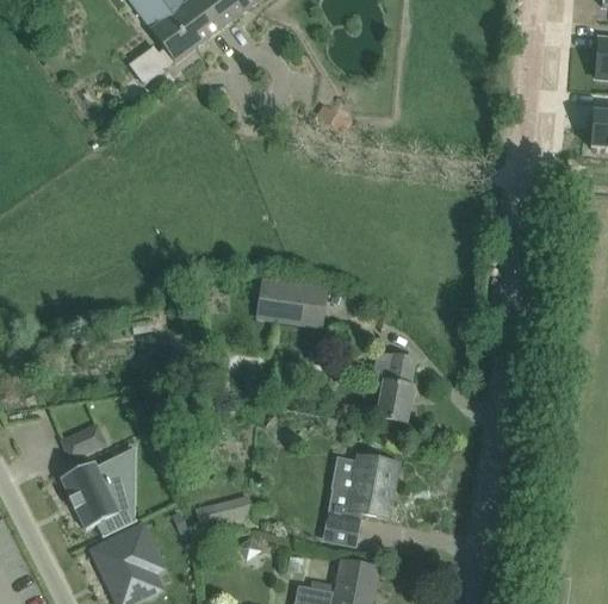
[(219,24),(202,0),(130,0),(149,27),(172,60),(219,24)]
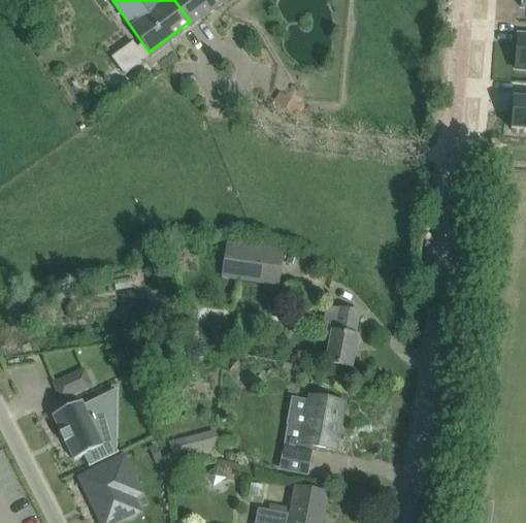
[(174,0),(190,21),(217,0),(174,0)]
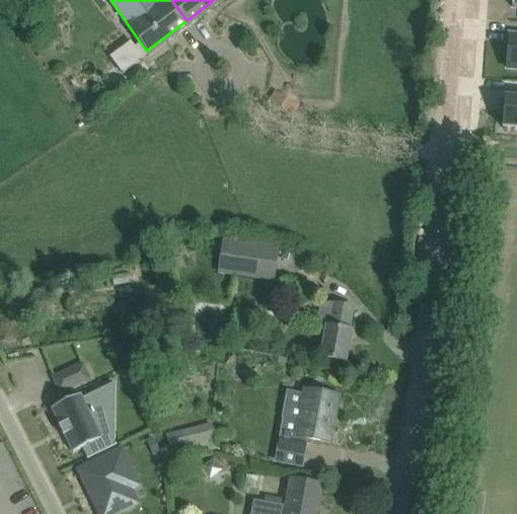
[(516,31),(508,31),(505,65),(516,65),(516,31)]
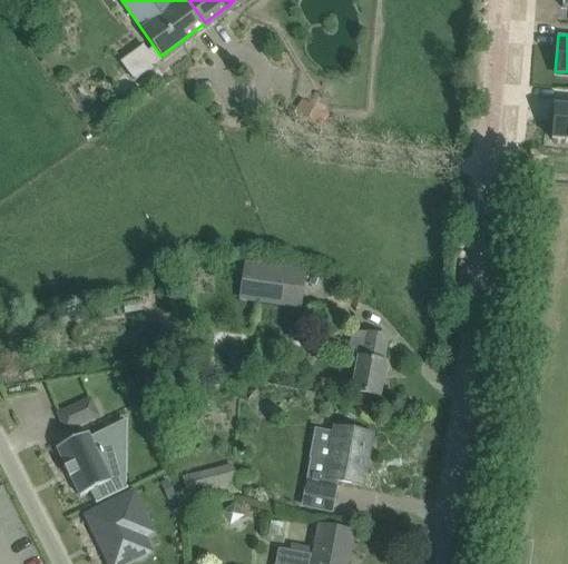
[(300,96),(291,111),(319,126),(326,110),(300,96)]
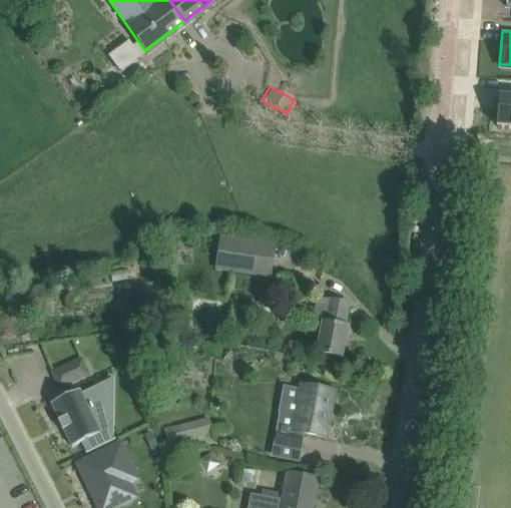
[(510,92),(497,91),(494,122),(510,123),(510,92)]
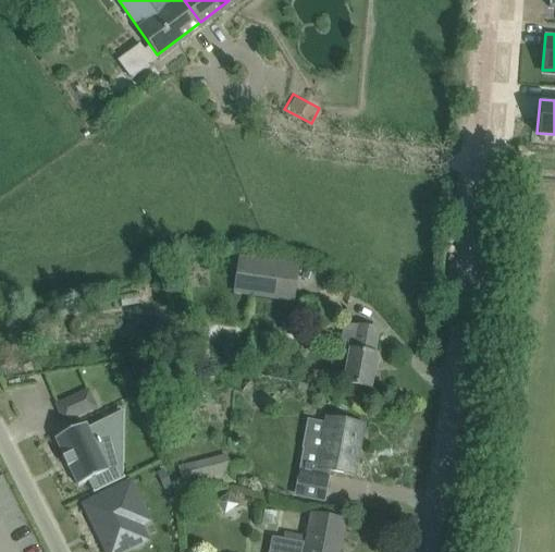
[(238,253),(234,281),(292,290),(296,261),(238,253)]
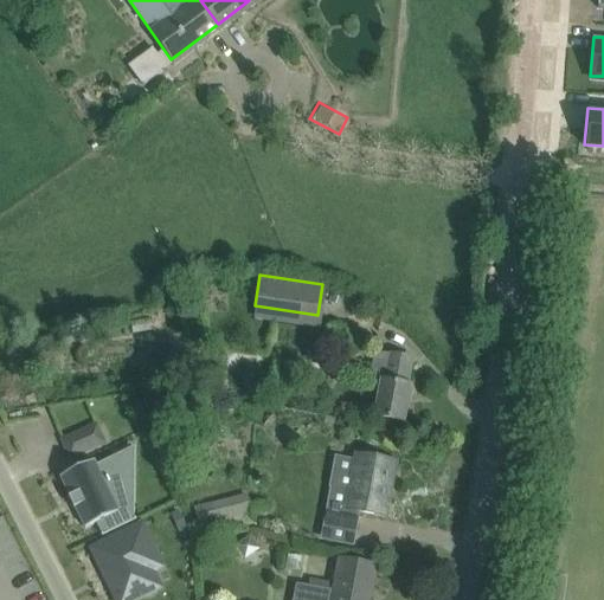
[(409,354),(370,347),(365,374),(379,376),(373,412),(400,418),(407,381),(404,381),(409,354)]
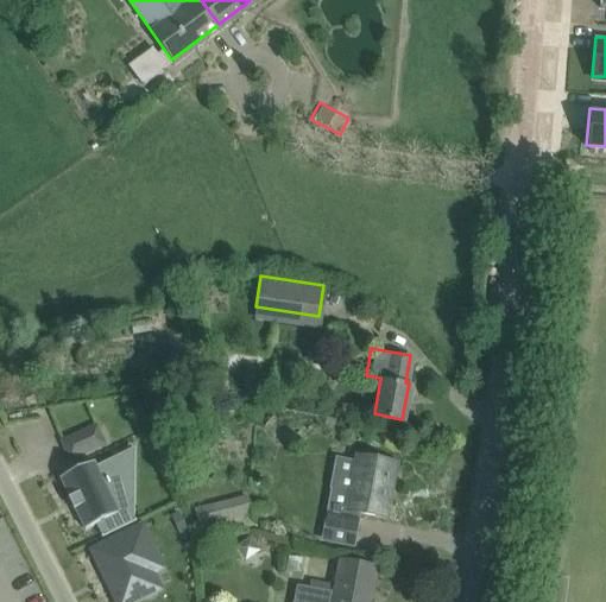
[(93,422),(60,437),(68,454),(101,438),(93,422)]
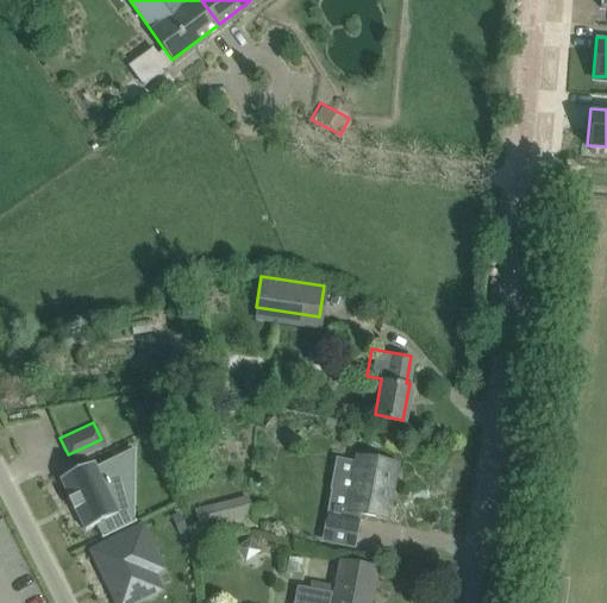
[(336,454),(323,523),(355,529),(358,510),(385,515),(395,460),(356,453),(355,458),(336,454)]
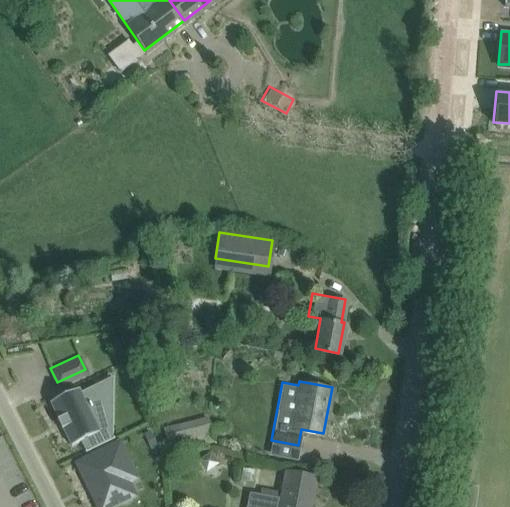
[(77,386),(49,399),(57,416),(56,417),(60,426),(61,425),(70,442),(80,437),(85,446),(83,447),(84,449),(113,435),(112,433),(110,434),(96,386),(81,394),(77,386)]
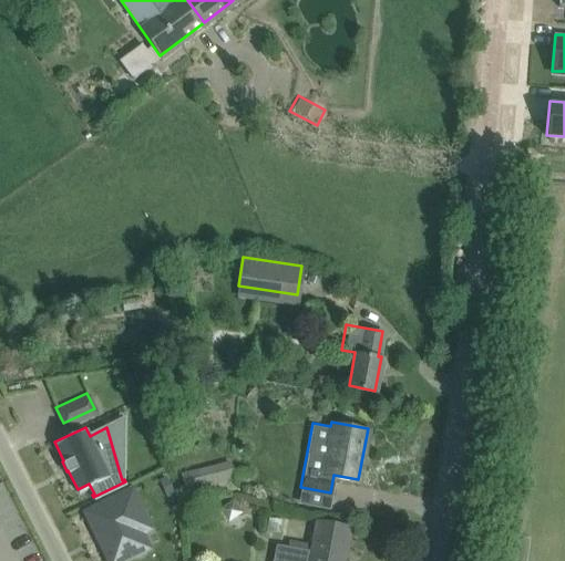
[(229,459),(178,473),(183,485),(198,481),(199,485),(208,482),(209,487),(221,484),(223,492),(238,488),(229,459)]
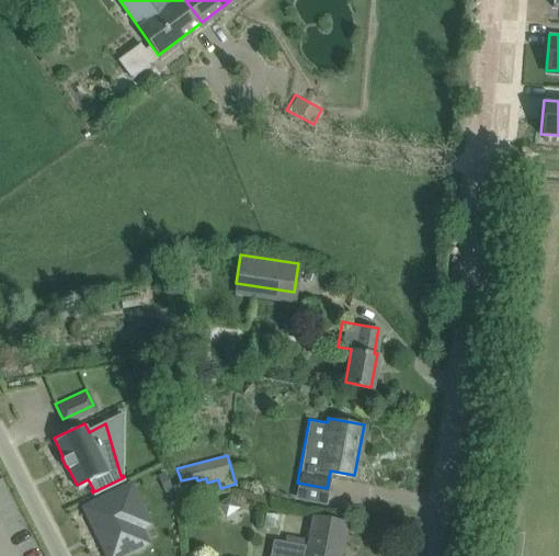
[(162,468),(155,472),(163,489),(171,486),(162,468)]
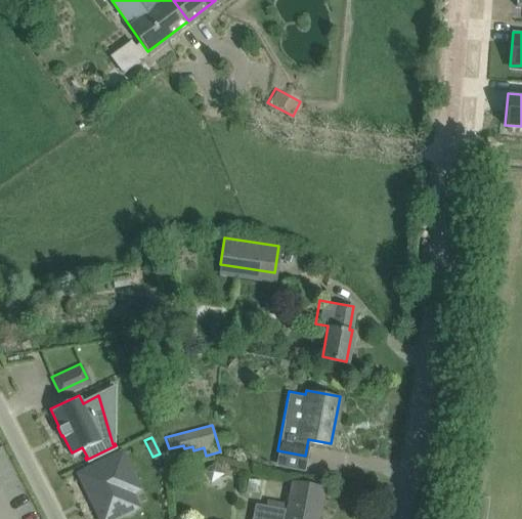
[(77,470),(101,518),(109,518),(141,503),(134,489),(141,485),(122,446),(77,470)]
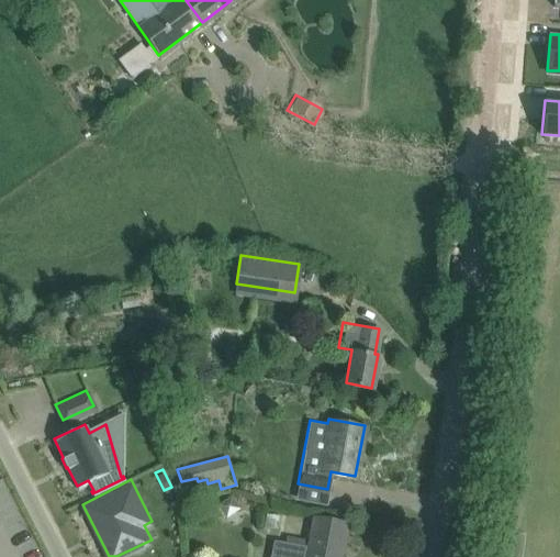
[(225,513),(236,505),(230,496),(219,503),(225,513)]
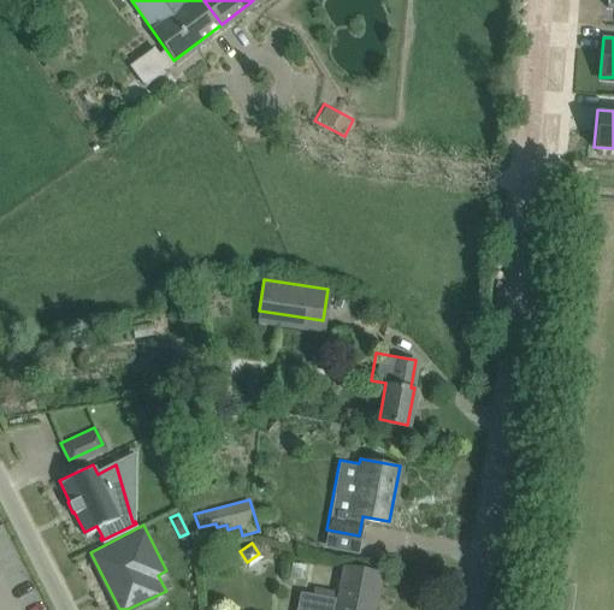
[(287,575),(303,578),(306,562),(289,558),(287,575)]
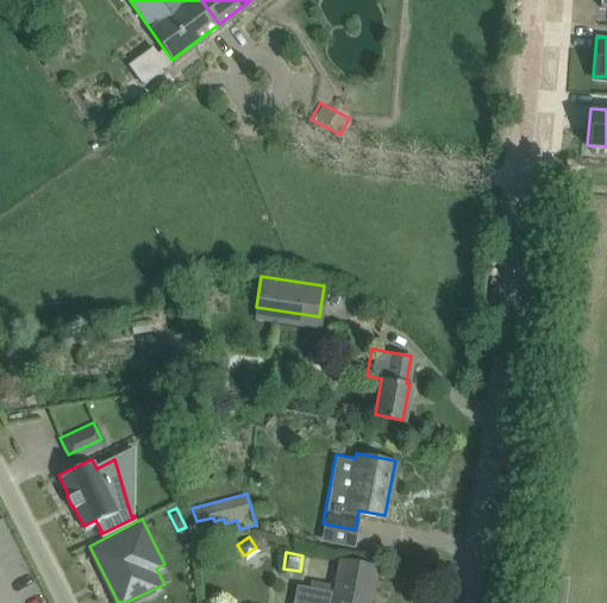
[(332,590),(295,583),(292,602),(299,602),(368,602),(376,565),(338,558),(332,590)]
